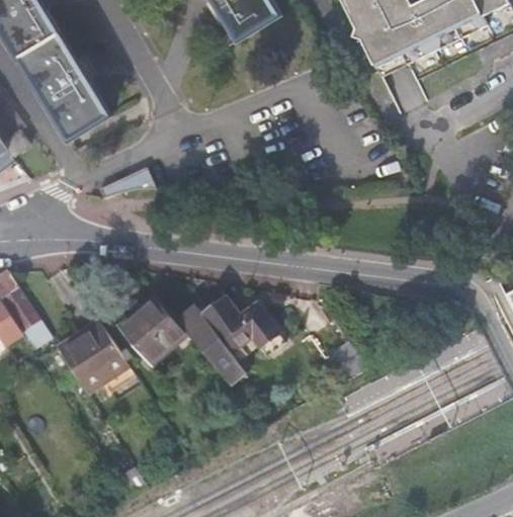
[(0,28),(69,142),(108,117),(86,80),(84,60),(76,65),(41,8),(40,0),(0,0),(0,28)]
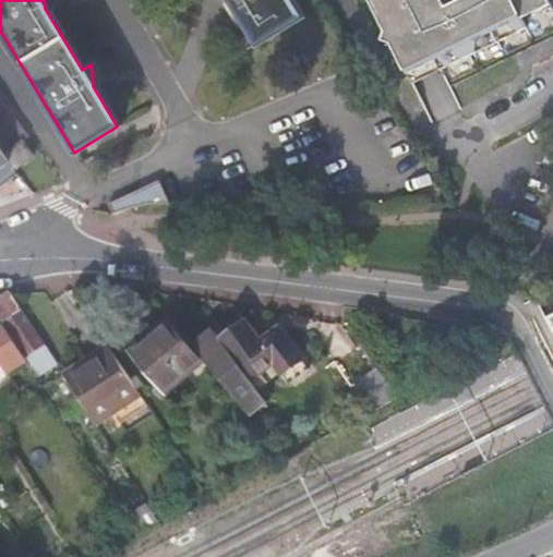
[(289,0),(230,0),(231,0),(231,22),(241,16),(245,24),(239,27),(251,46),(256,41),(257,44),(300,17),(289,0)]
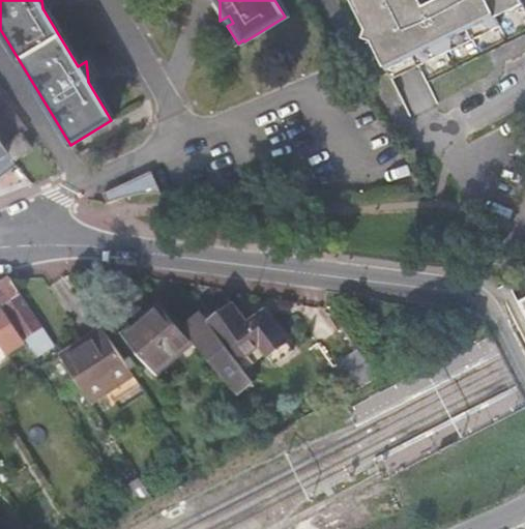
[(458,0),(427,16),(417,0),(347,0),(363,30),(360,39),(369,41),(387,80),(497,25),(492,16),(519,1),(518,0),(458,0)]
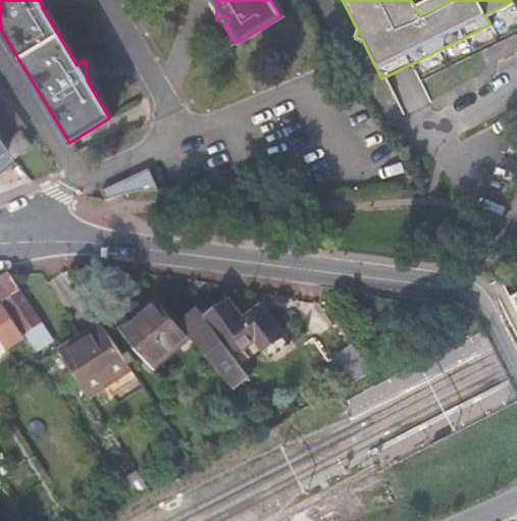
[(0,145),(21,128),(0,99),(0,145)]
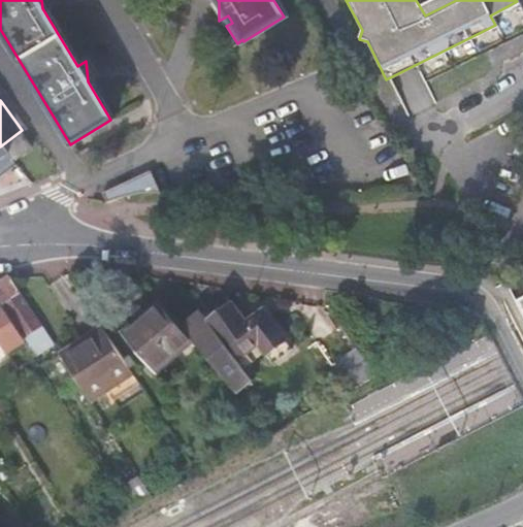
[(19,134),(1,147),(11,162),(29,149),(19,134)]
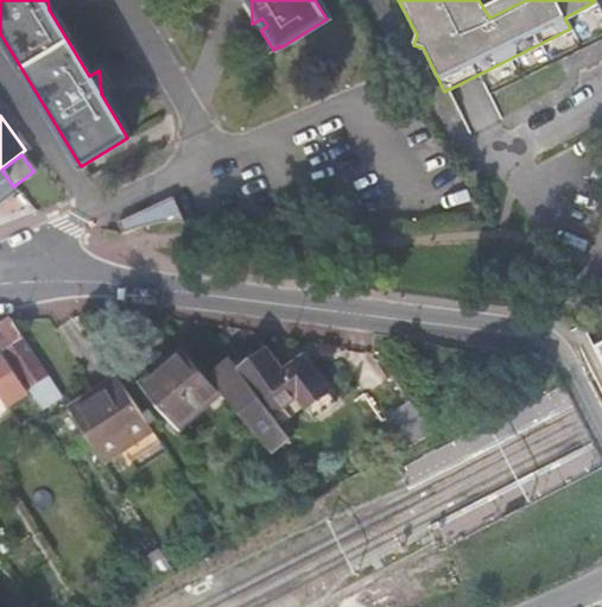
[(0,169),(0,189),(10,182),(1,170),(0,169)]
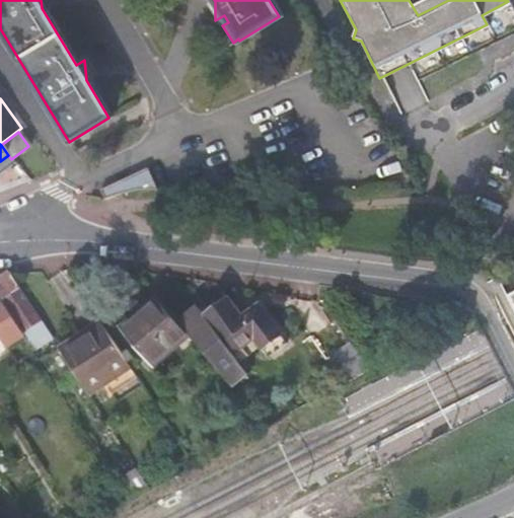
[(139,172),(90,194),(95,203),(149,193),(139,172)]
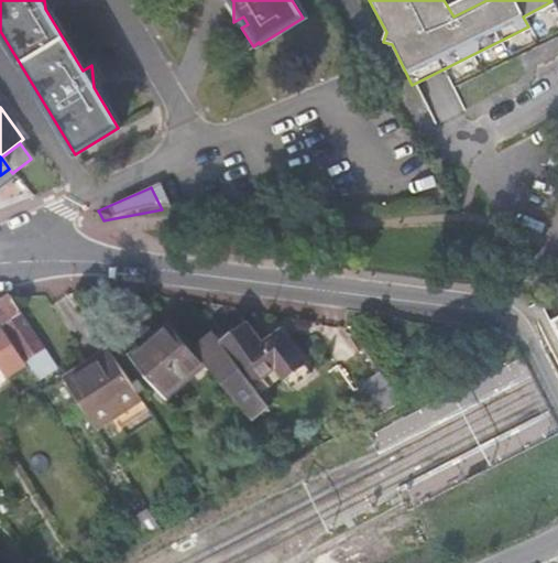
[(8,295),(0,301),(0,325),(1,324),(23,358),(37,348),(17,315),(19,313),(8,295)]
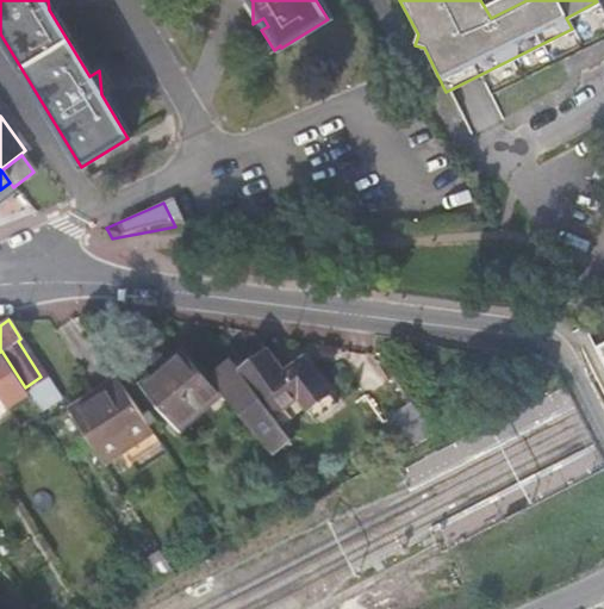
[(597,395),(603,390),(603,345),(597,349),(603,364),(589,372),(591,377),(589,378),(597,395)]
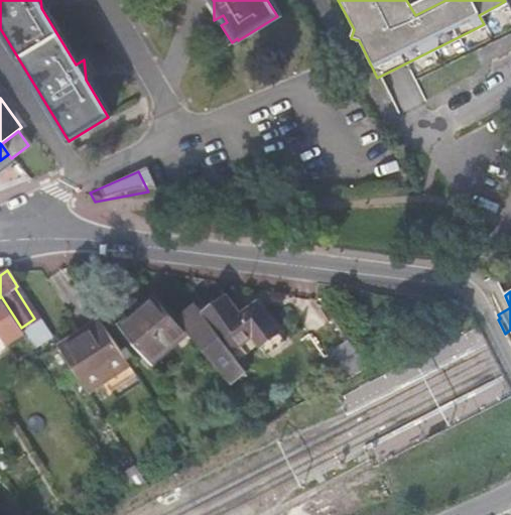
[(131,316),(117,329),(145,362),(181,332),(147,292),(126,310),(131,316)]
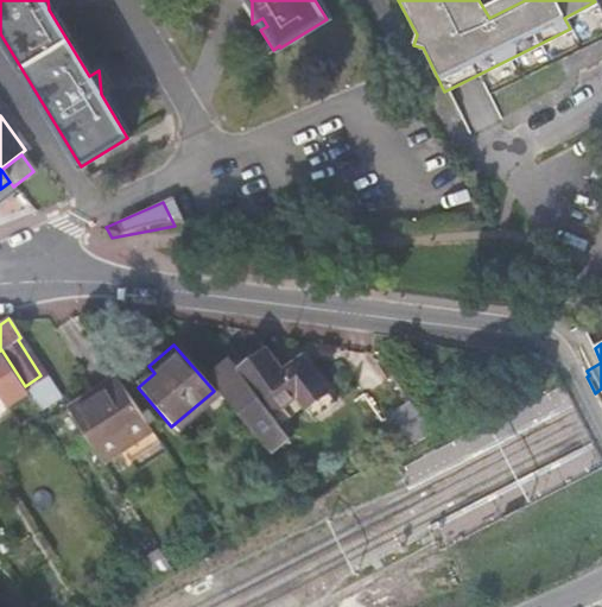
[(204,375),(267,451),(285,438),(267,416),(293,397),(303,409),(324,393),(299,360),(278,374),(263,352),(235,371),(227,360),(204,375)]
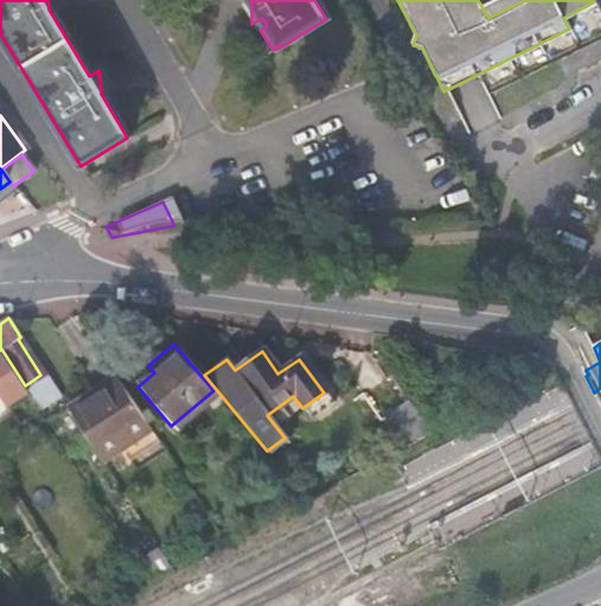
[(0,400),(4,406),(24,394),(0,358),(0,400)]
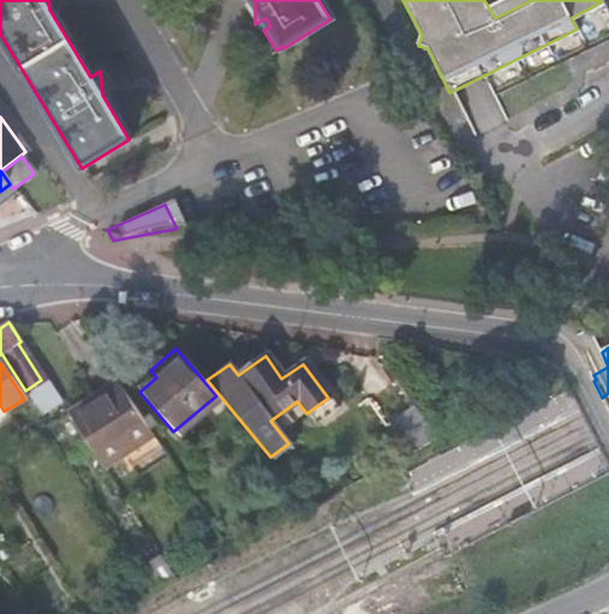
[(119,387),(113,379),(85,399),(87,401),(91,406),(119,387)]
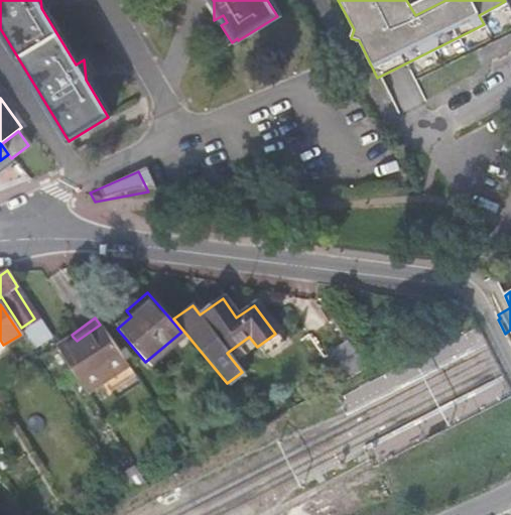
[(56,348),(87,395),(101,385),(127,367),(100,325),(77,341),(73,337),(56,348)]
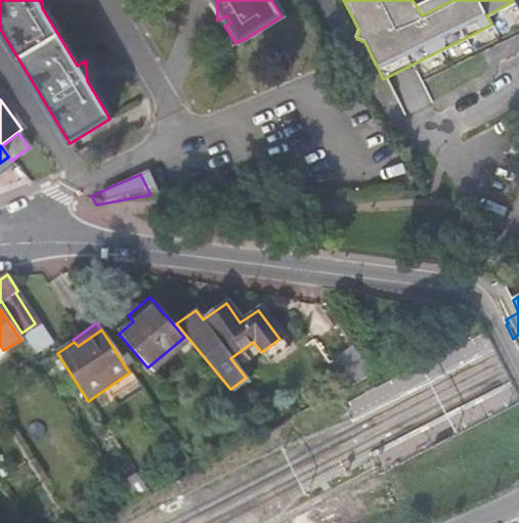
[(7,356),(25,346),(20,341),(3,351),(7,356)]
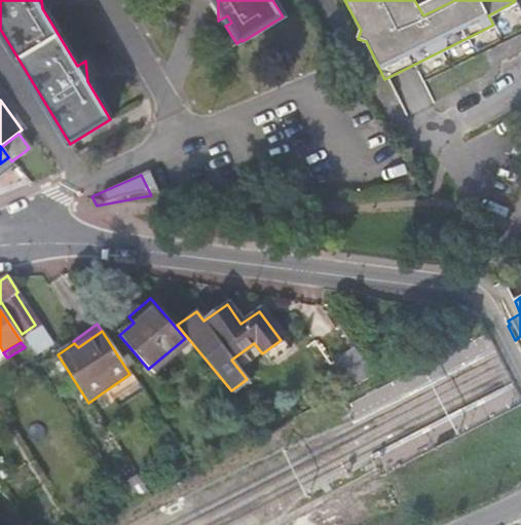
[(109,401),(135,382),(129,374),(103,392),(109,401)]
